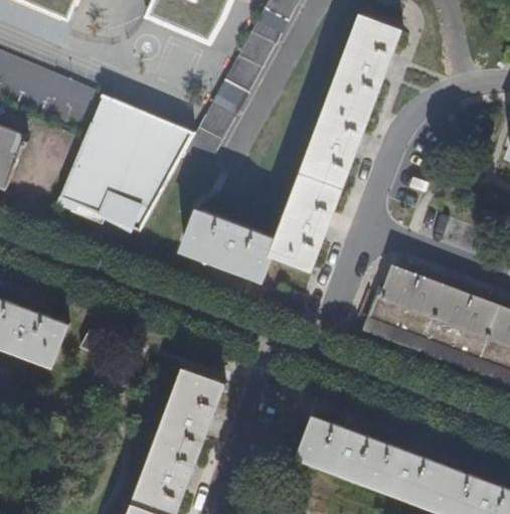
[(151,0),(145,16),(209,43),(227,0),(0,0),(0,7),(52,31),(58,20),(64,22),(73,0),(151,0)]
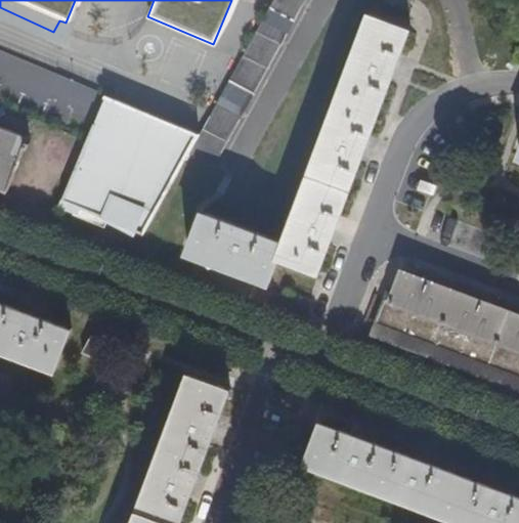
[(196,138),(185,156),(210,168),(301,0),(270,0),(201,129),(196,138)]
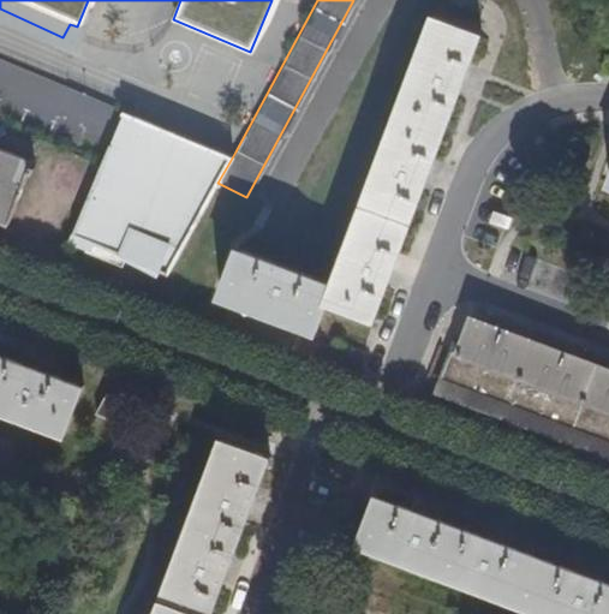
[(214,297),(296,328),(309,333),(321,302),(368,320),(476,34),(428,15),(322,282),(232,248),(214,297)]
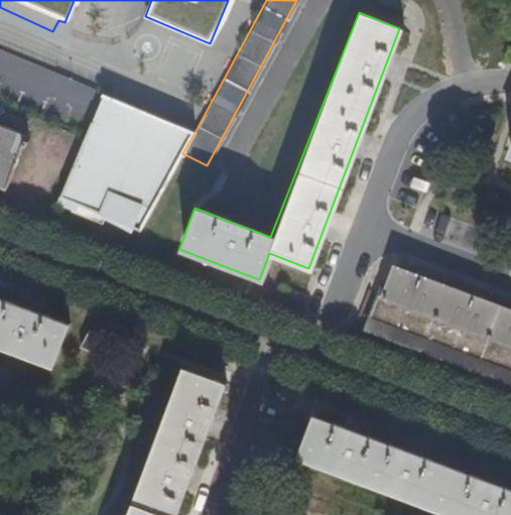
[(193,136),(101,97),(60,195),(139,226),(182,153),(193,136)]
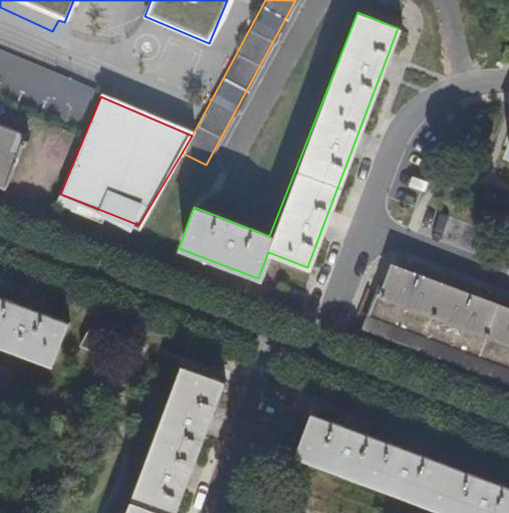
[(0,188),(2,188),(22,132),(20,132),(20,133),(0,124),(0,188)]
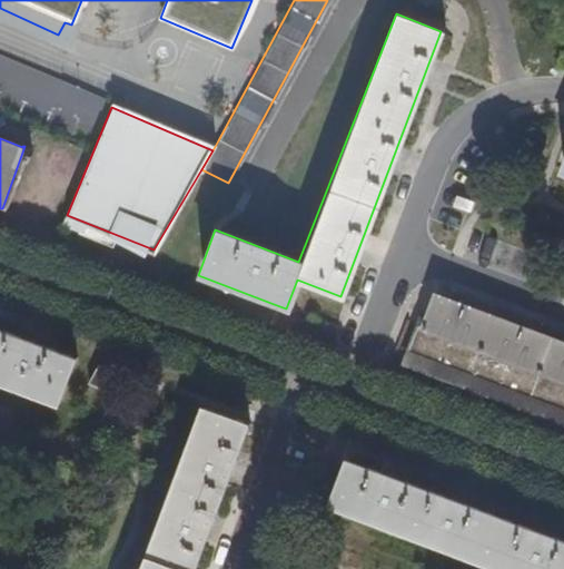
[(563,343),(431,293),(422,317),(415,315),(403,352),(563,411),(563,343)]
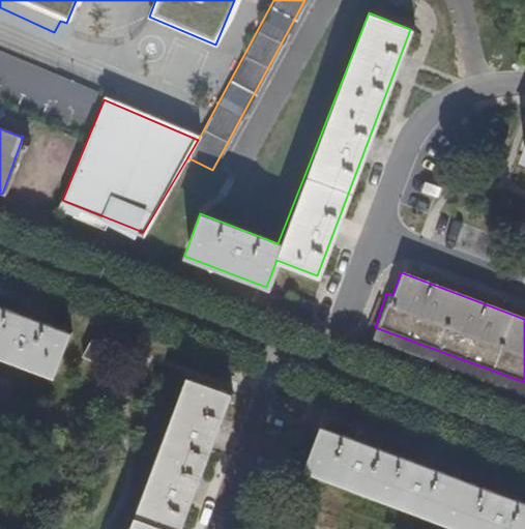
[(64,333),(0,309),(0,356),(49,375),(64,333)]
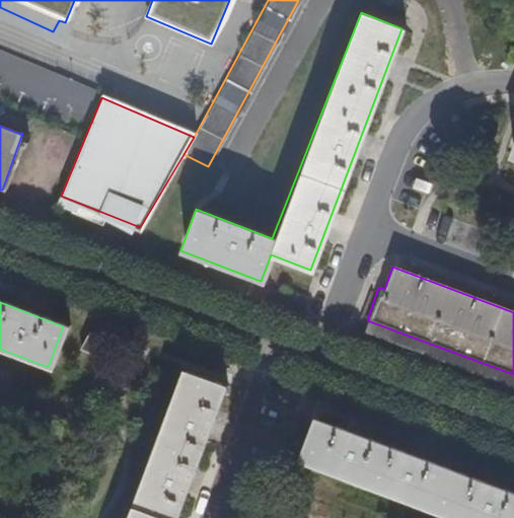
[(74,350),(76,350),(85,334),(83,333),(74,350)]
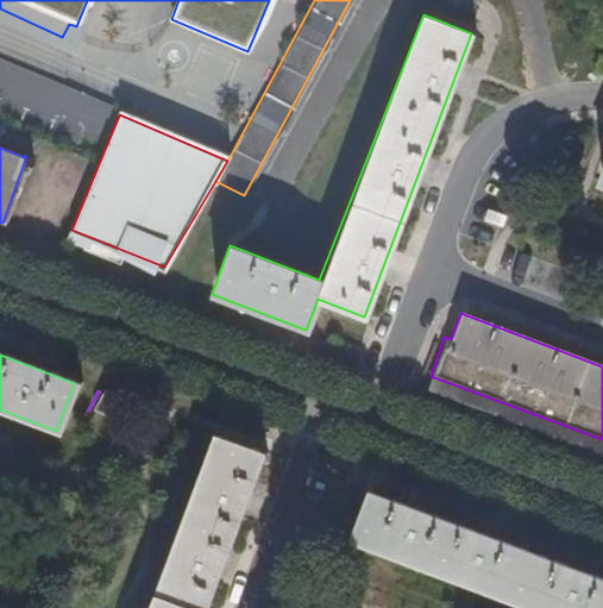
[(100,392),(89,411),(112,420),(120,399),(100,392)]
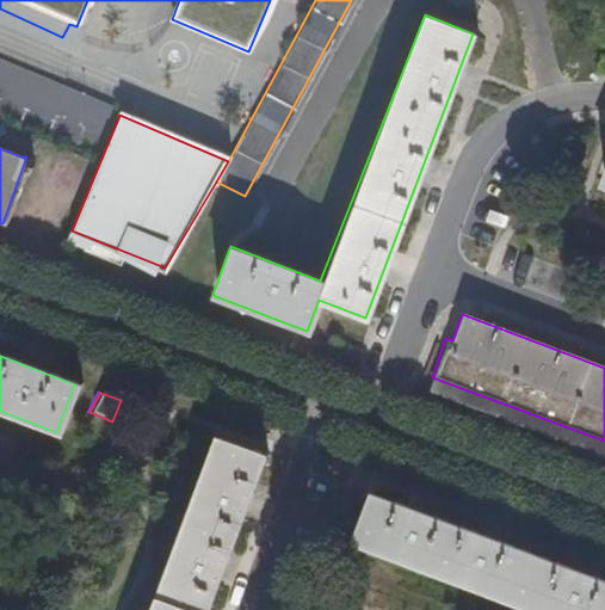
[(203,609),(261,453),(214,436),(149,609),(203,609)]
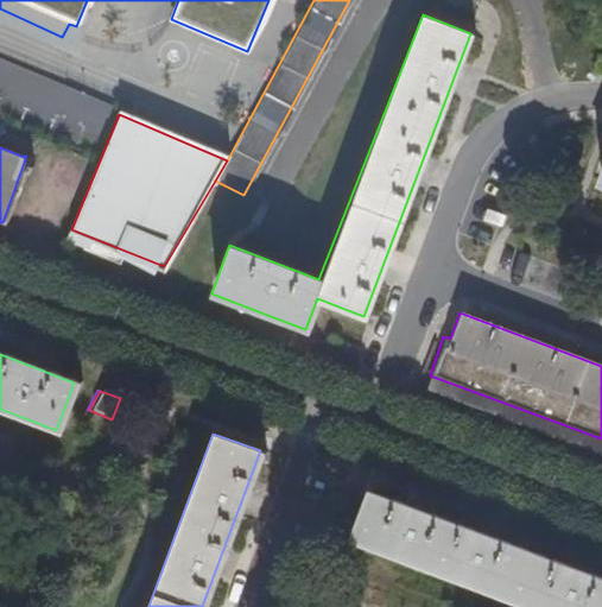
[(601,606),(601,579),(367,491),(348,538),(531,606),(601,606)]
